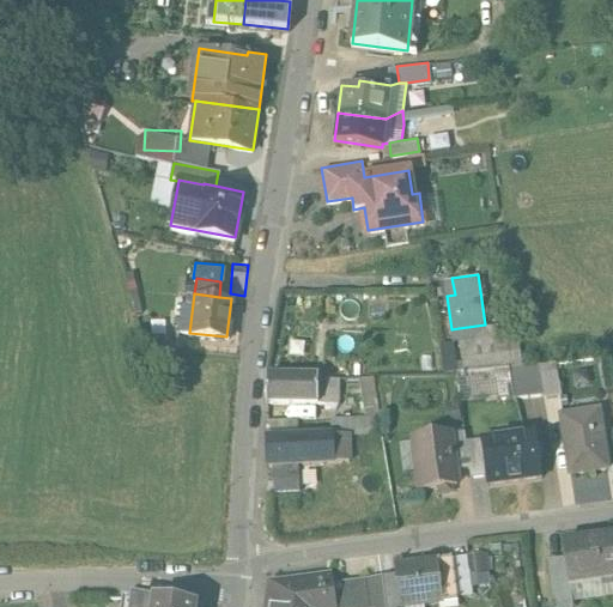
[(485,325),(459,328),(462,359),(463,369),(509,365),(508,348),(519,347),(516,321),(485,325)]
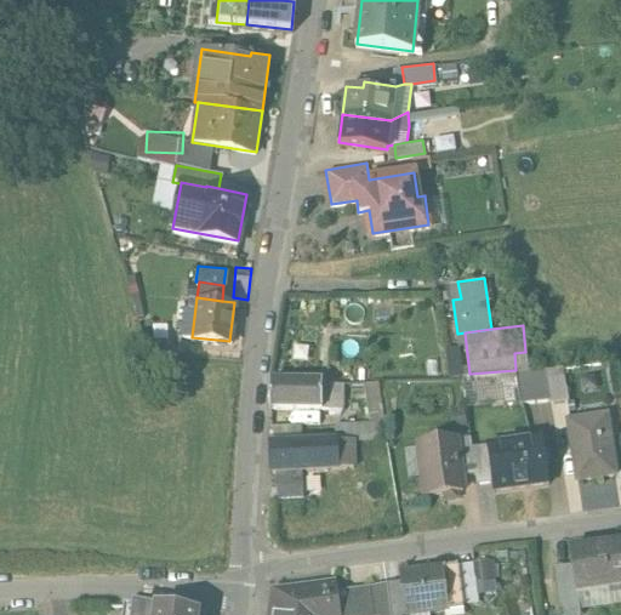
[(563,365),(546,366),(552,400),(568,398),(563,365)]
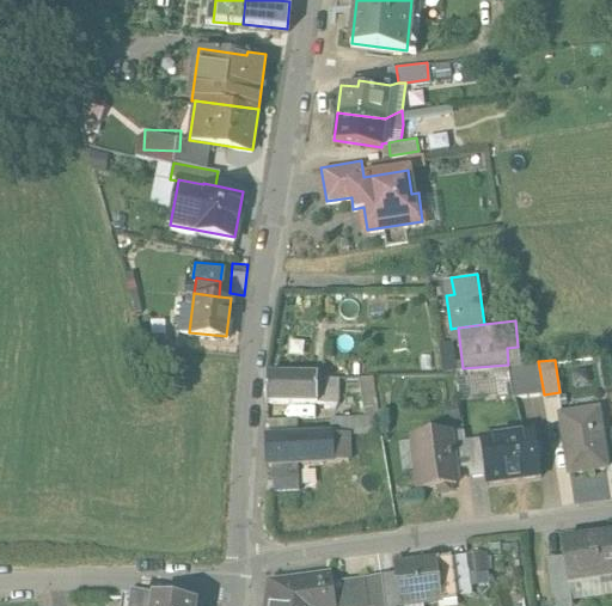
[(317,373),(265,372),(265,399),(317,401),(317,378),(317,373)]
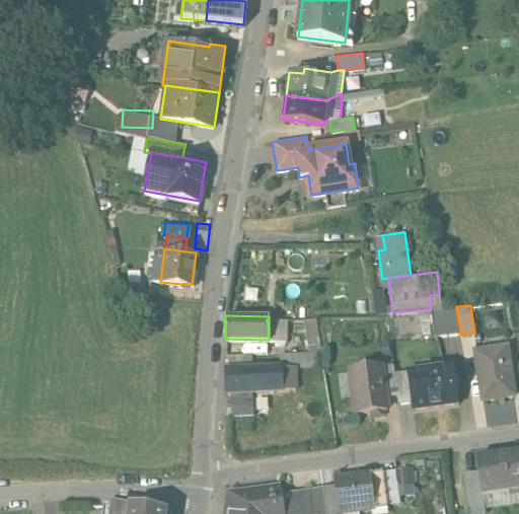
[(281,320),(269,320),(269,340),(281,340),(281,334),(281,320)]
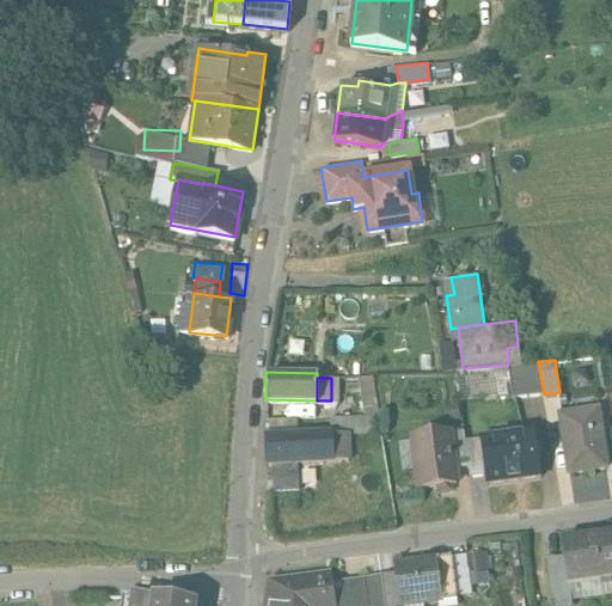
[(598,408),(561,414),(569,470),(606,465),(598,408)]
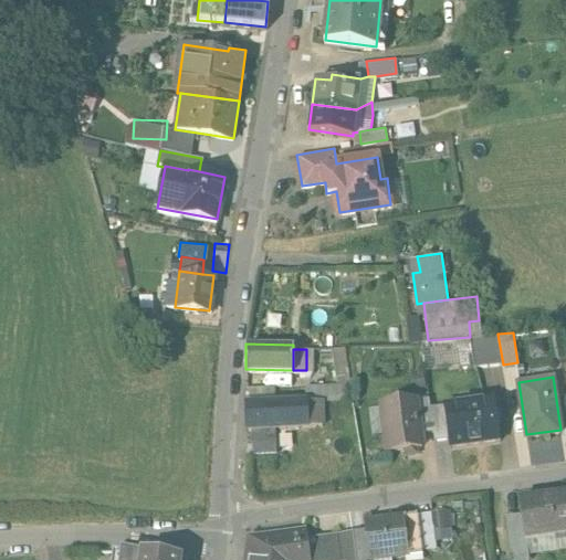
[(346,382),(305,383),(306,399),(320,399),(320,400),(347,399),(346,382)]
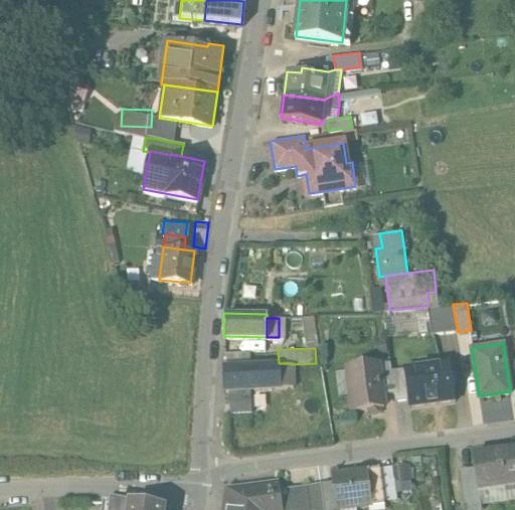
[(390,361),(378,362),(382,392),(394,391),(390,361)]
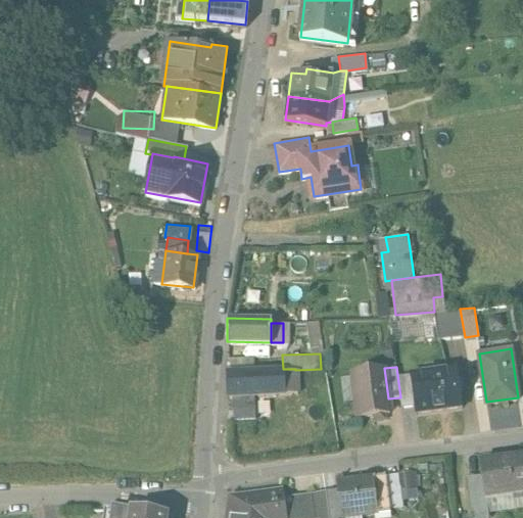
[(384,368),(352,372),(359,415),(389,411),(388,398),(384,368)]
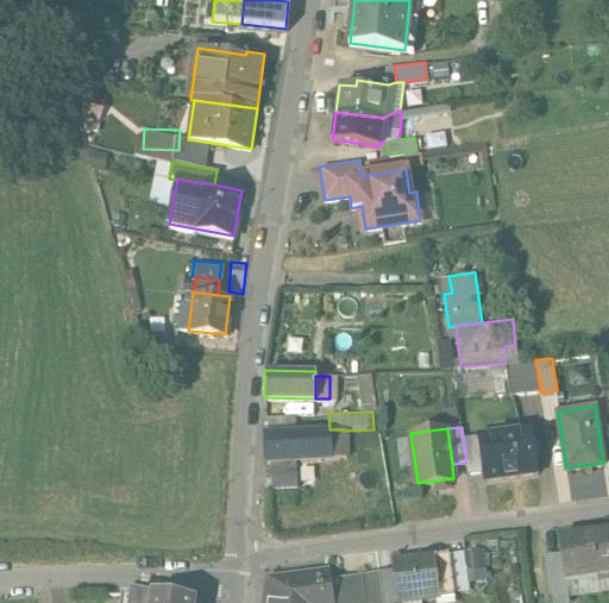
[(531,428),(478,435),(484,477),(537,470),(531,428)]
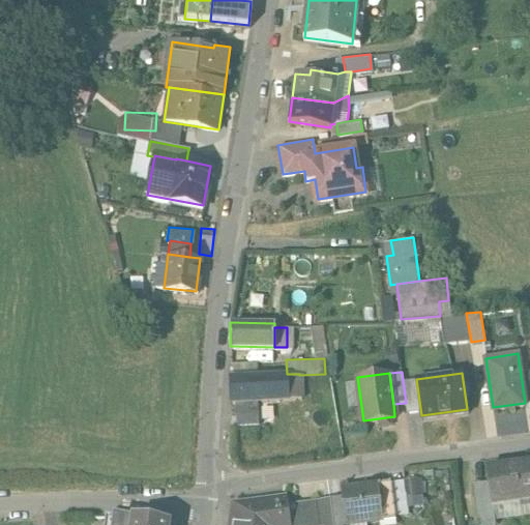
[(287,374),(232,377),(233,400),(234,400),(257,399),(300,396),(299,375),(299,374),(287,374)]
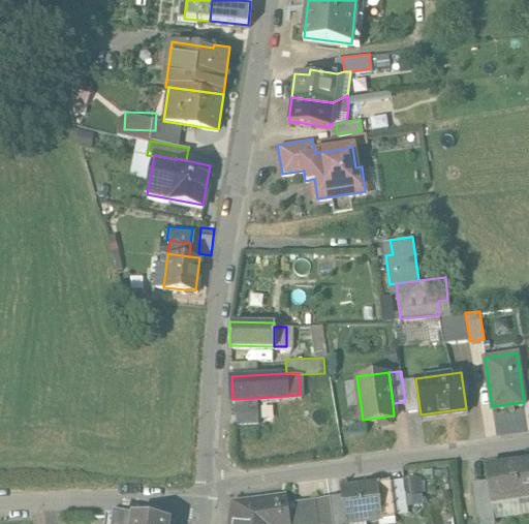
[(256,398),(234,399),(236,423),(258,422),(256,398)]
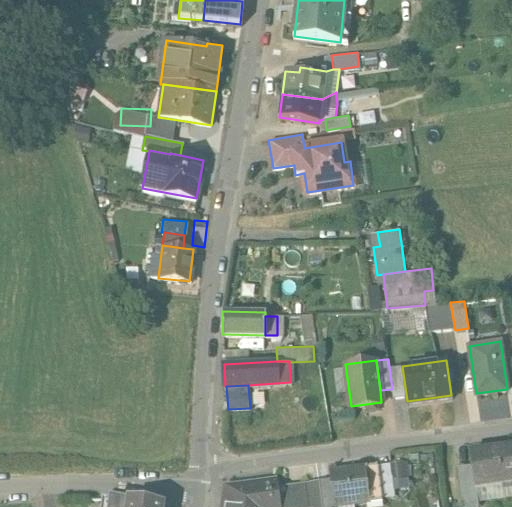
[(511,444),(471,451),(473,468),(475,485),(511,479),(511,444)]
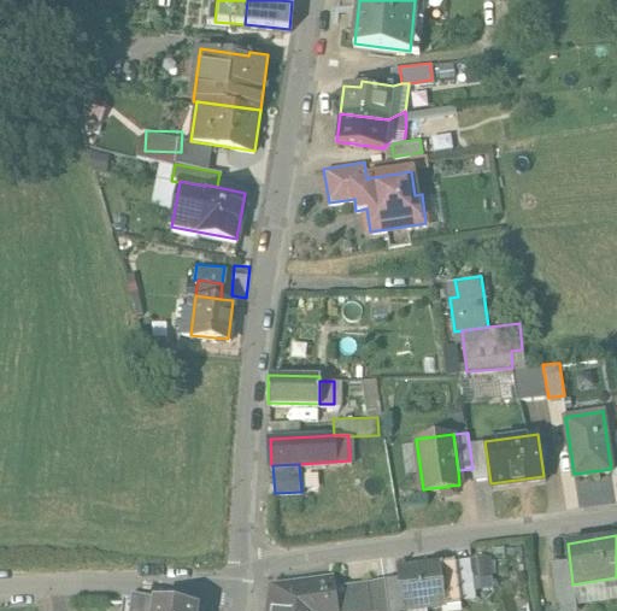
[(465,553),(466,594),(482,594),(481,574),(495,574),(494,552),(465,553)]
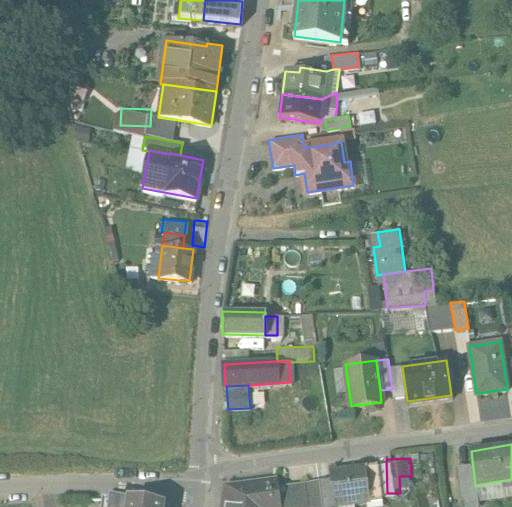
[(377,464),(330,470),(331,477),(334,505),(336,505),(381,499),(377,464)]
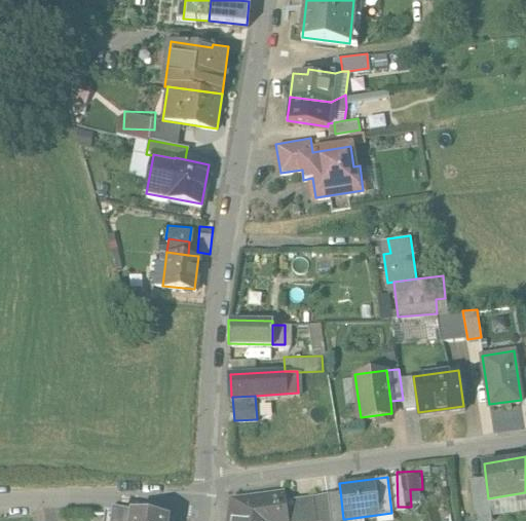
[(486,481),(472,483),(477,520),(490,517),(488,498),(486,481)]
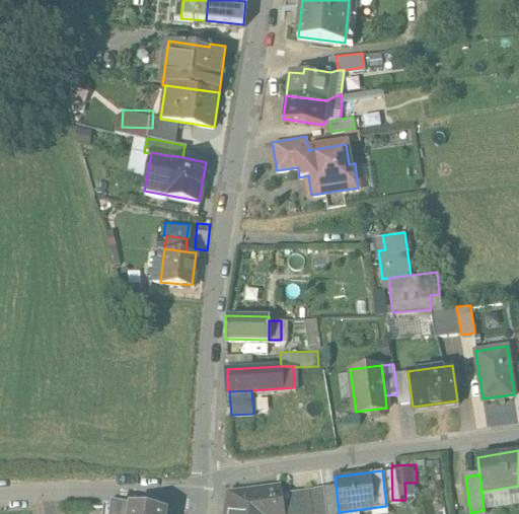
[(284,513),(281,484),(239,489),(240,499),(227,501),(225,513),(284,513)]
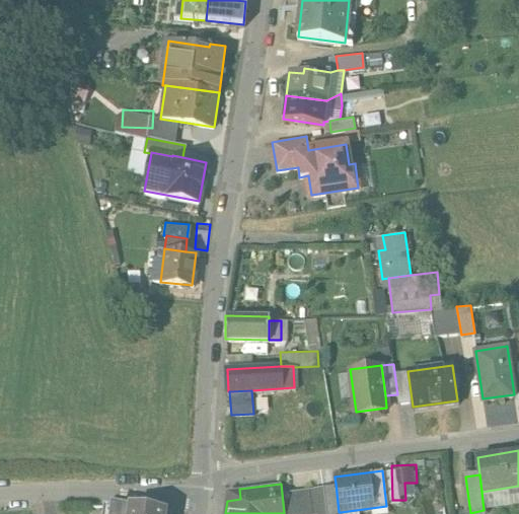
[(336,484),(323,486),(326,513),(341,513),(341,512),(339,512),(336,484)]
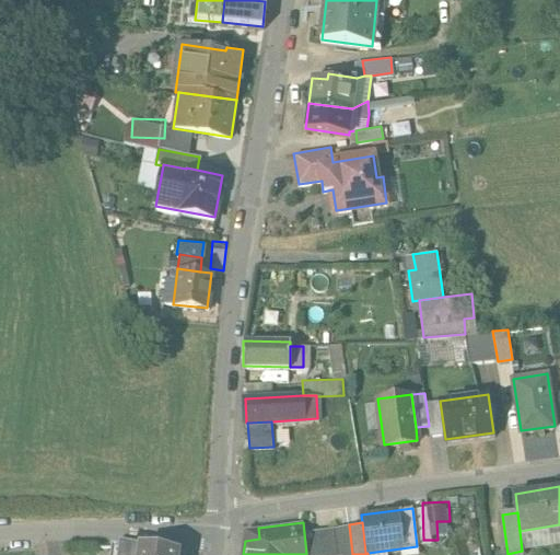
[(352,554),(349,524),(334,527),(337,554),(352,554)]
